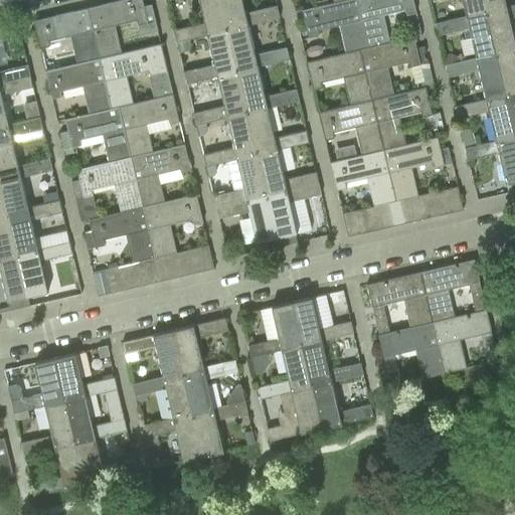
[(142,0),(121,0),(88,8),(100,58),(121,53),(115,25),(137,20),(140,35),(158,31),(152,4),(144,6),(142,0)]
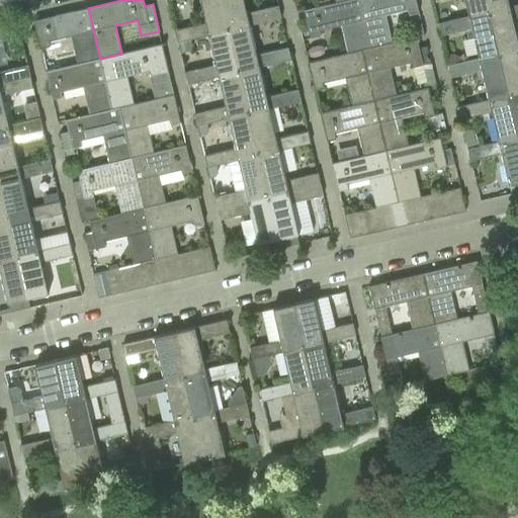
[(190,39),(209,34),(230,29),(223,0),(200,0),(206,22),(175,29),(178,41),(190,39)]
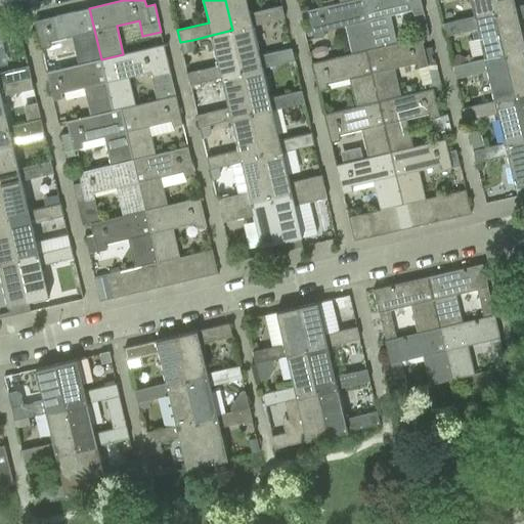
[(247,0),(225,0),(232,30),(253,25),(285,17),(281,5),(250,12),(247,0)]
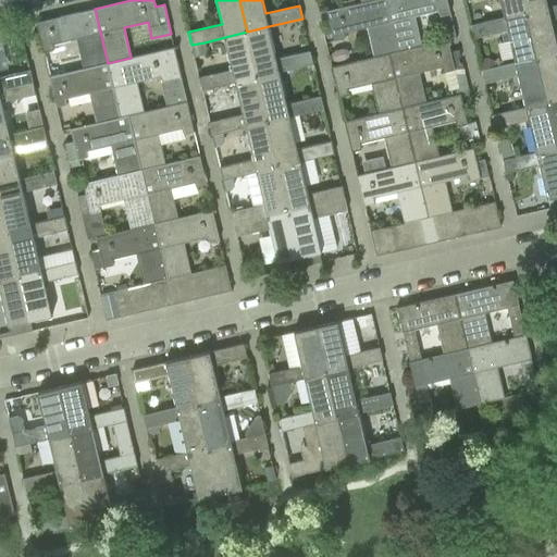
[(367,27),(373,57),(388,53),(397,51),(385,0),(372,0),(360,2),(326,11),(334,41),(345,38),(343,32),(367,27)]
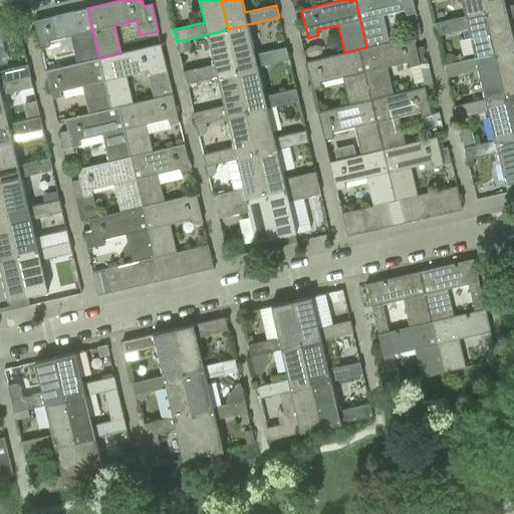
[(412,0),(355,0),(366,47),(390,42),(382,14),(405,9),(406,15),(416,12),(412,0)]
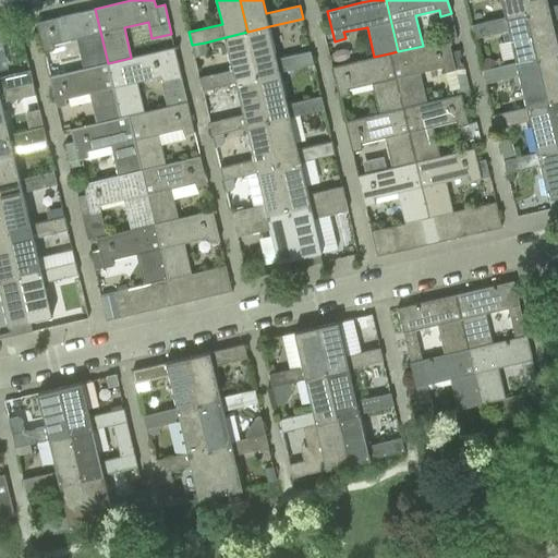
[(501,0),(506,17),(526,12),(523,0),(501,0)]
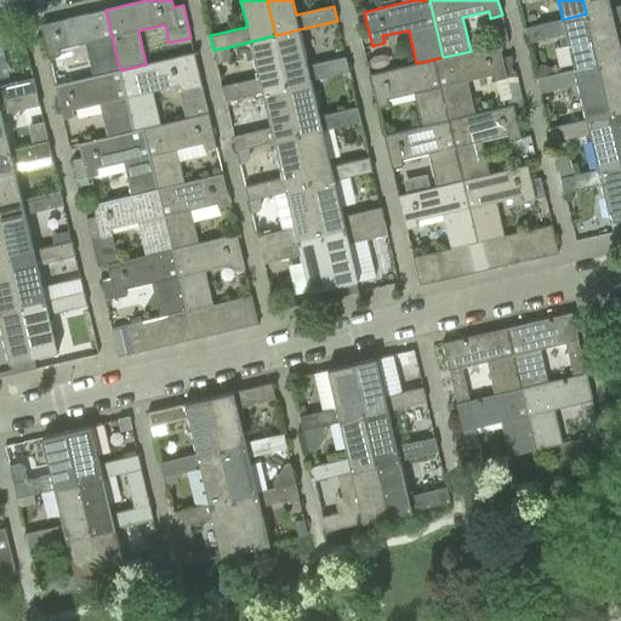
[(582,0),(586,13),(610,7),(608,0),(582,0)]
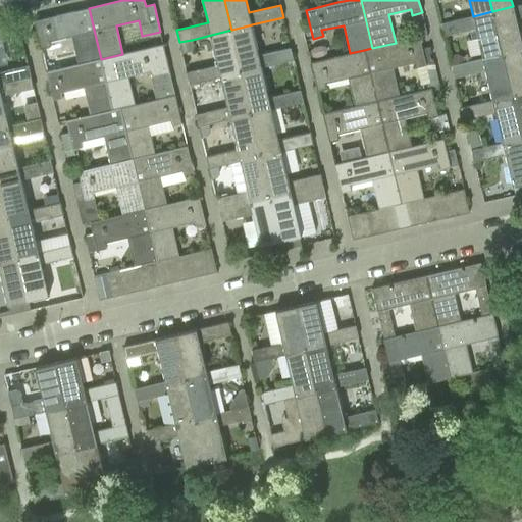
[(492,11),(503,53),(521,49),(521,44),(516,19),(521,17),(521,4),(513,6),(492,11)]
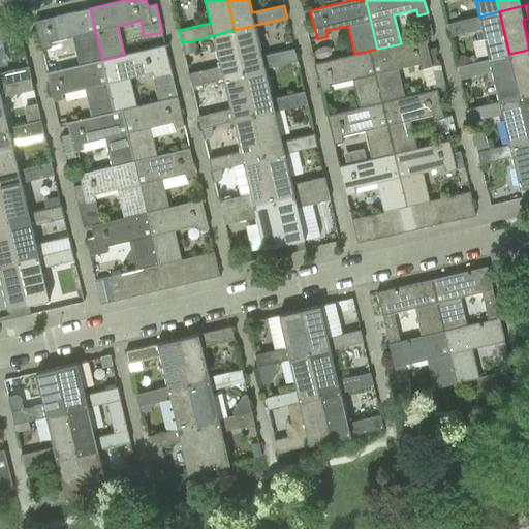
[(41,51),(47,72),(56,70),(50,42),(71,37),(79,65),(102,60),(90,8),(34,21),(41,51)]
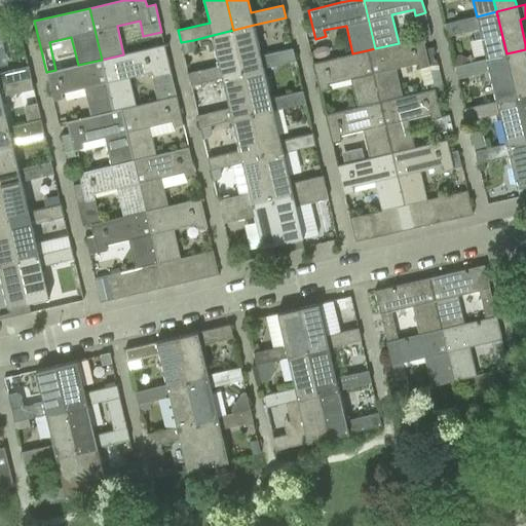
[(479,29),(486,59),(506,53),(496,11),(477,16),(444,24),(447,36),(479,29)]
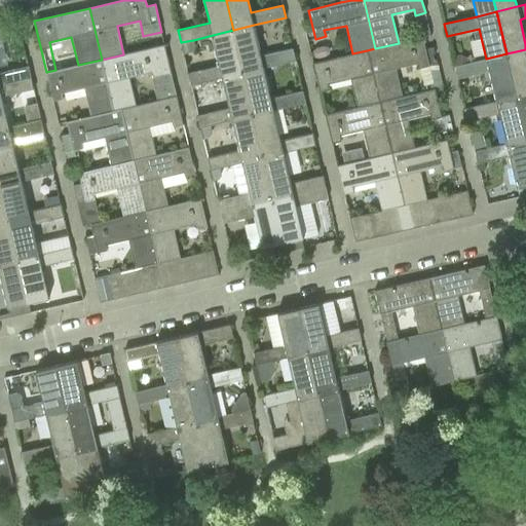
[(233,30),(243,73),(264,68),(295,61),(293,48),(261,55),(254,25),(233,30)]
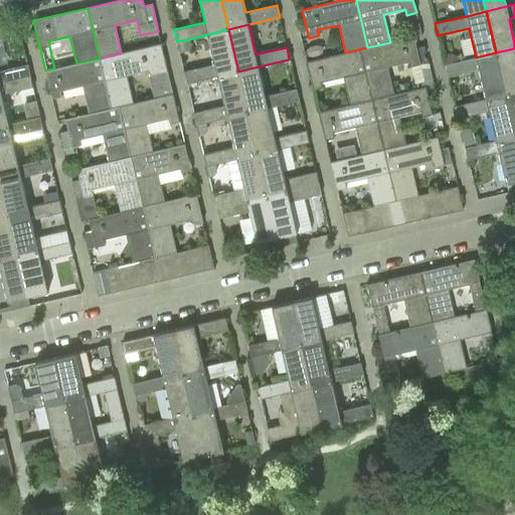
[(186,83),(218,76),(238,71),(228,29),(208,34),(215,64),(184,71),(186,83)]
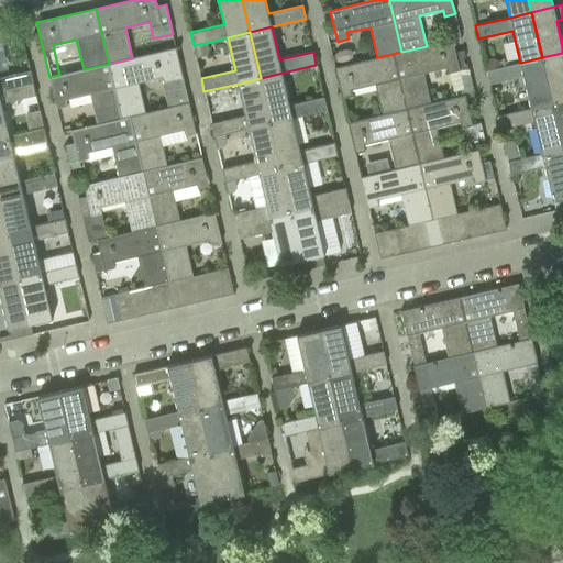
[(393,54),(406,109),(431,102),(424,73),(448,67),(449,73),(460,70),(452,41),(427,46),(401,52),(393,54)]
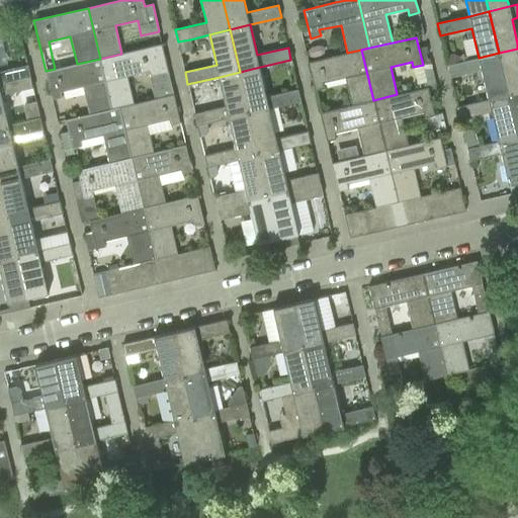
[(190,39),(178,41),(180,54),(188,52),(191,47),(190,39)]
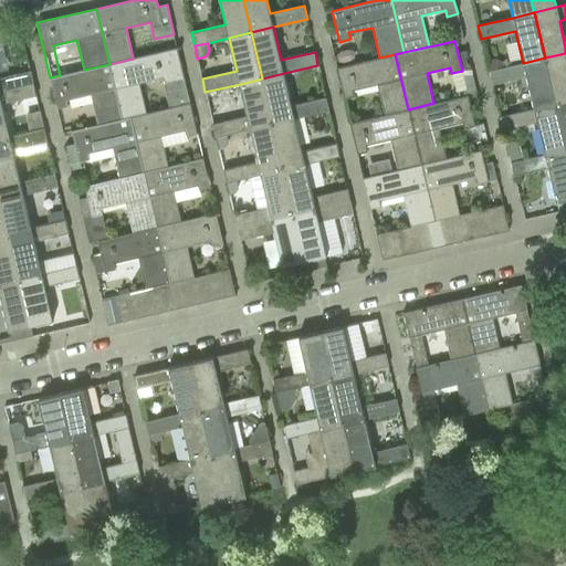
[(109,64),(123,119),(130,117),(146,113),(139,83),(164,77),(170,107),(190,103),(178,48),(133,59),(109,64)]
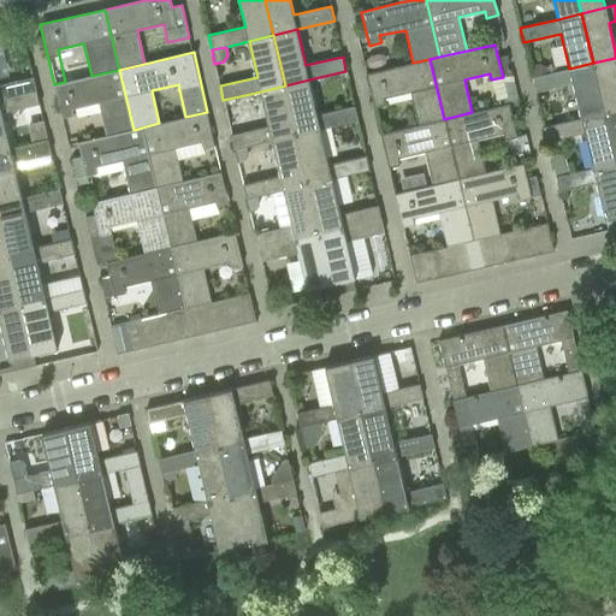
[(615,58),(593,63),(605,113),(615,110),(615,58)]
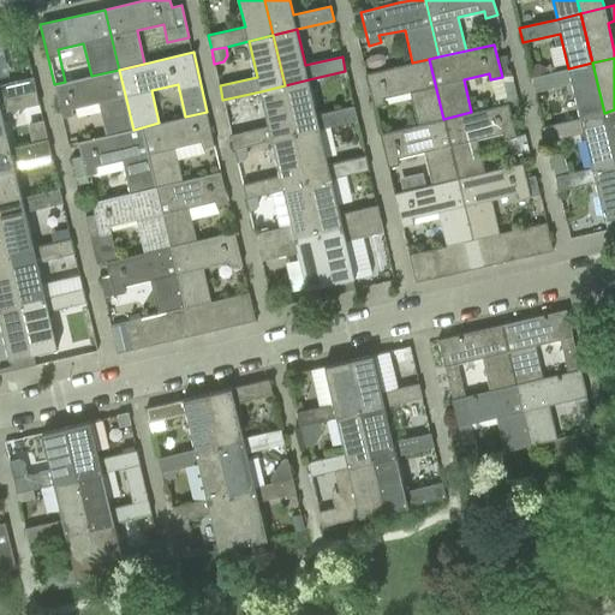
[(410,91),(417,125),(443,119),(429,59),(412,63),(366,73),(374,107),(386,105),(384,97),(410,91)]
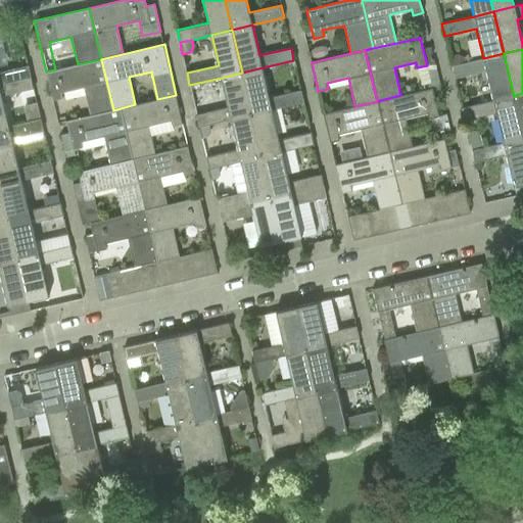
[(486,70),(493,100),(514,96),(504,53),(483,58),(464,63),(453,65),(452,66),(455,79),(486,70)]
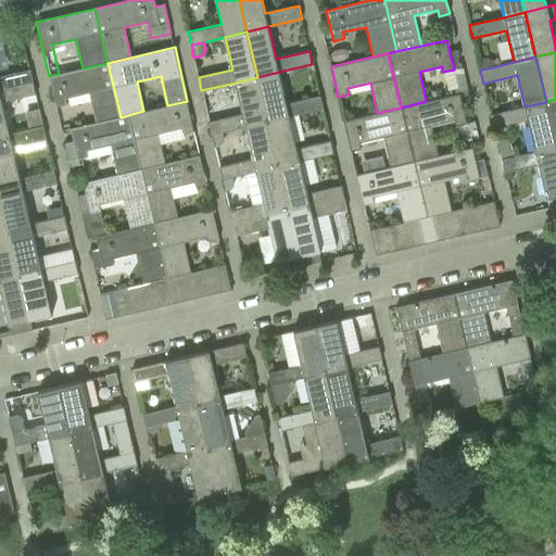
[(485,58),(479,60),(481,70),(493,67),(492,60),(485,58)]
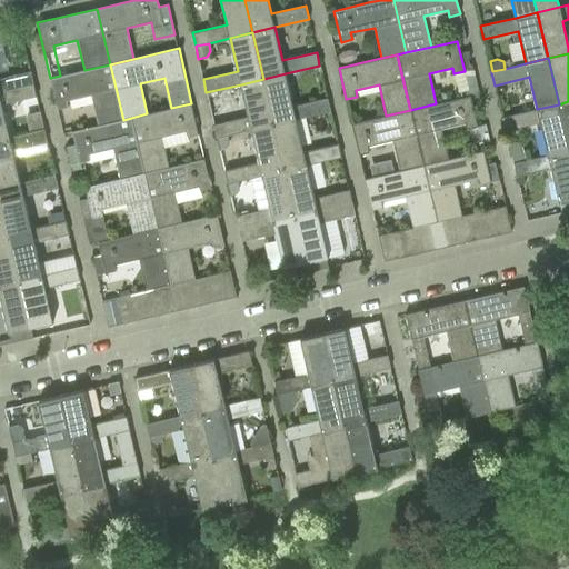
[(91,95),(98,126),(123,120),(110,65),(85,70),(60,76),(50,78),(57,109),(68,107),(66,101),(91,95)]
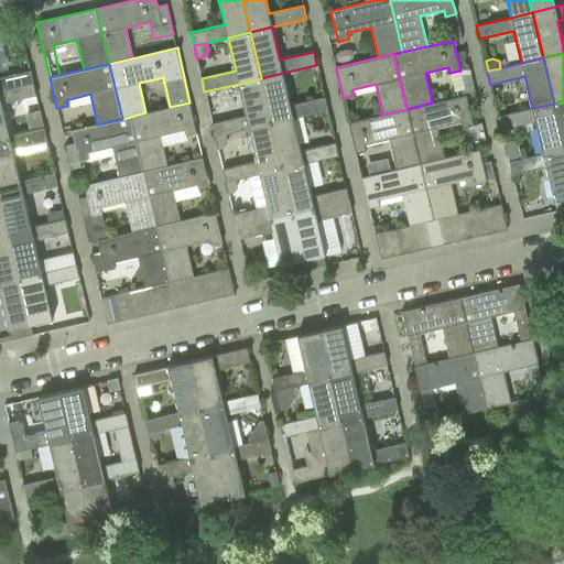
[(0,90),(33,83),(31,71),(0,77),(0,90)]
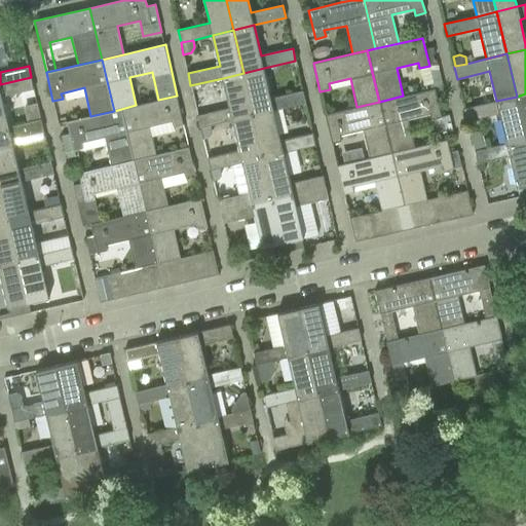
[(243,73),(253,115),(273,110),(305,103),(303,90),(271,98),(264,68),(243,73)]
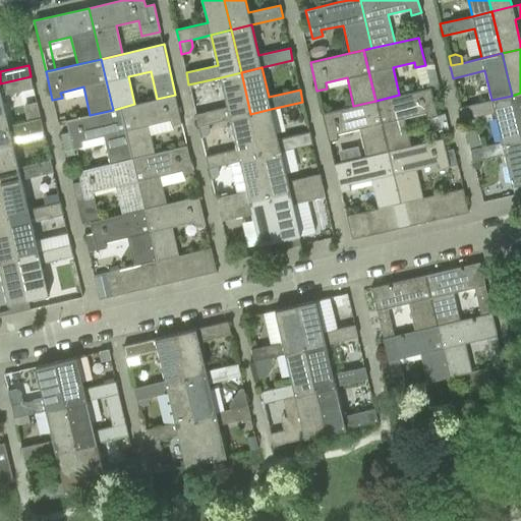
[(435,69),(423,72),(427,88),(438,85),(435,69)]
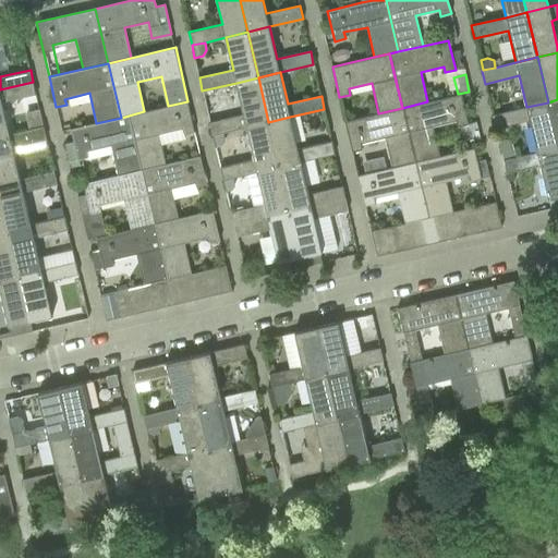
[(222,133),(246,128),(268,122),(258,77),(237,83),(243,114),(209,122),(213,135),(222,133)]
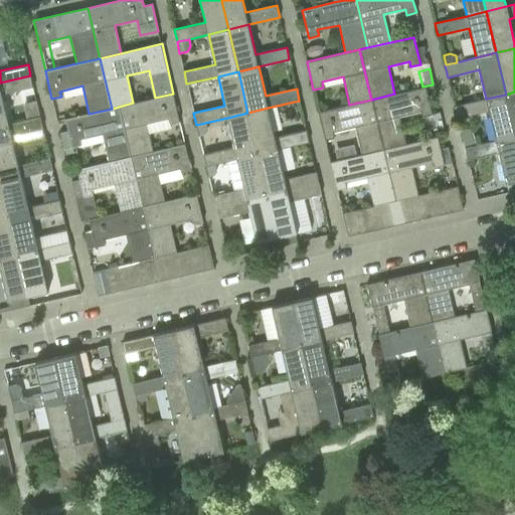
[(0,82),(0,126),(9,124),(2,95),(33,88),(30,75),(0,82)]
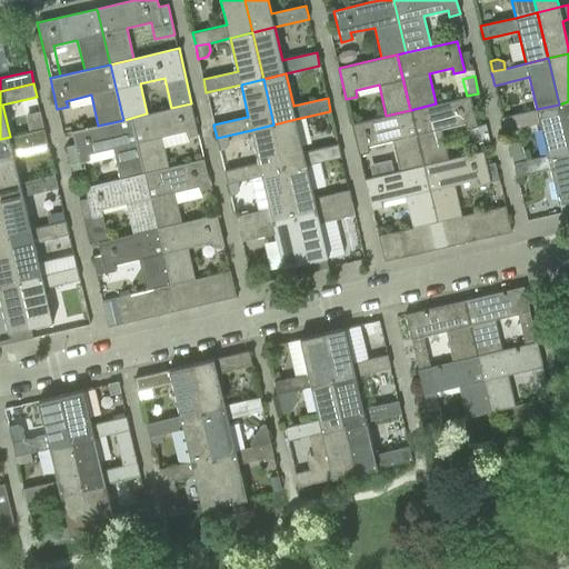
[(410,110),(423,166),(449,159),(442,128),(466,122),(467,129),(478,127),(470,96),(436,103),(410,110)]
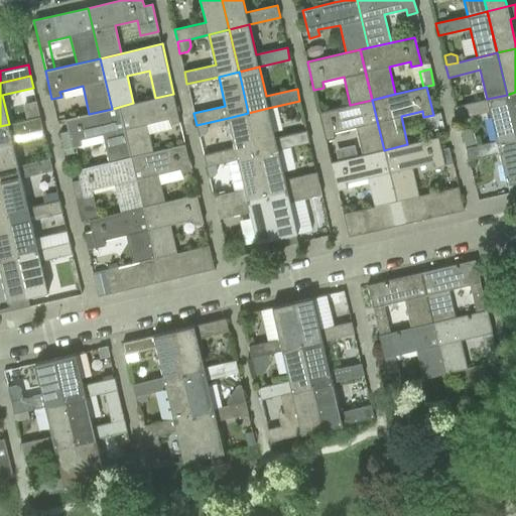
[(515,92),(507,95),(515,134),(515,92)]
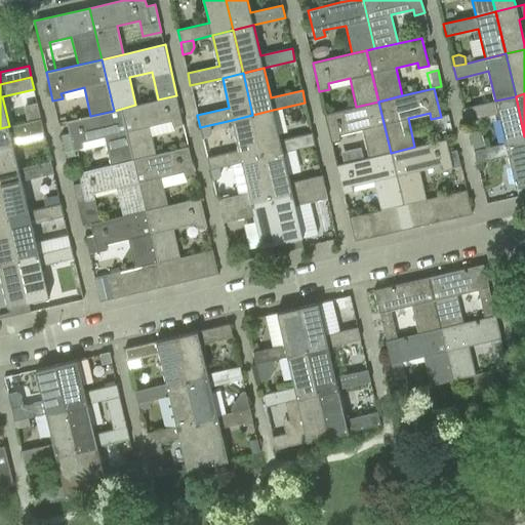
[(121,109),(133,159),(156,154),(150,125),(171,120),(173,126),(184,124),(176,95),(158,99),(135,105),(121,109)]
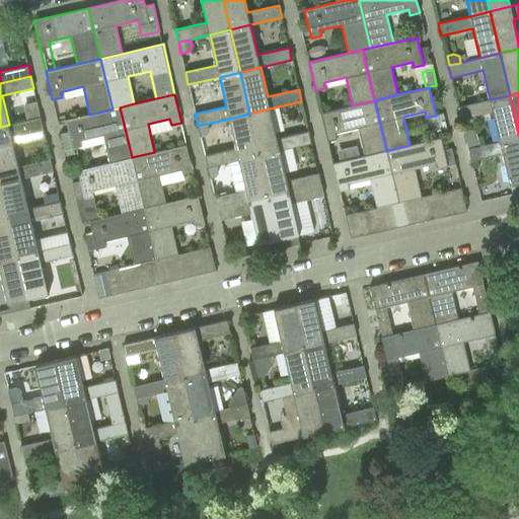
[(493,112),(499,141),(518,136),(518,135),(510,95),(490,99),(458,107),(460,120),(493,112)]
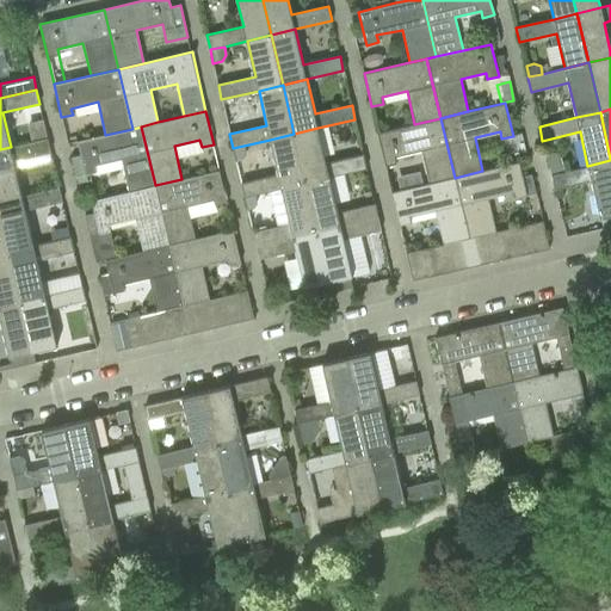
[(421,150),(429,184),(455,178),(440,118),(414,124),(377,133),(386,166),(397,164),(395,156),(421,150)]
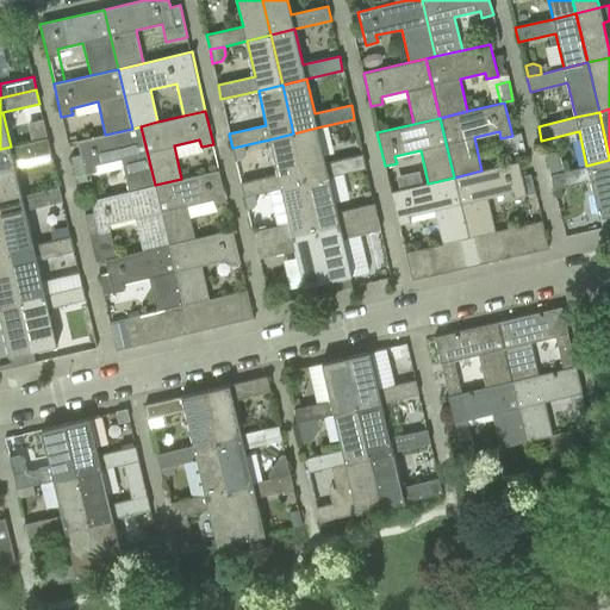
[(80,155),(70,157),(75,176),(85,174),(95,172),(95,174),(122,168),(128,192),(155,185),(141,126),(132,129),(105,135),(78,142),(80,155)]
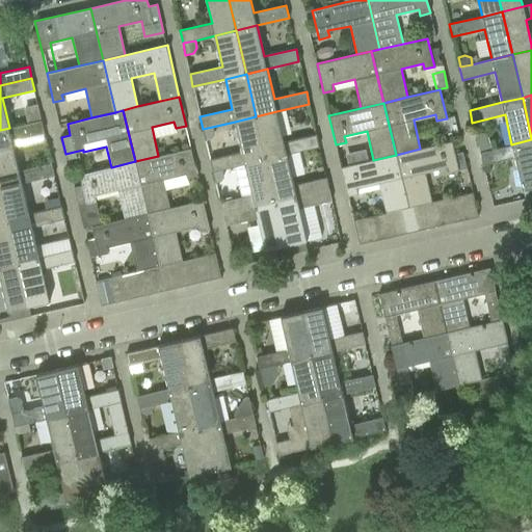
[(256,116),(266,159),(287,155),(319,147),(316,134),(284,141),(276,111),(256,116)]
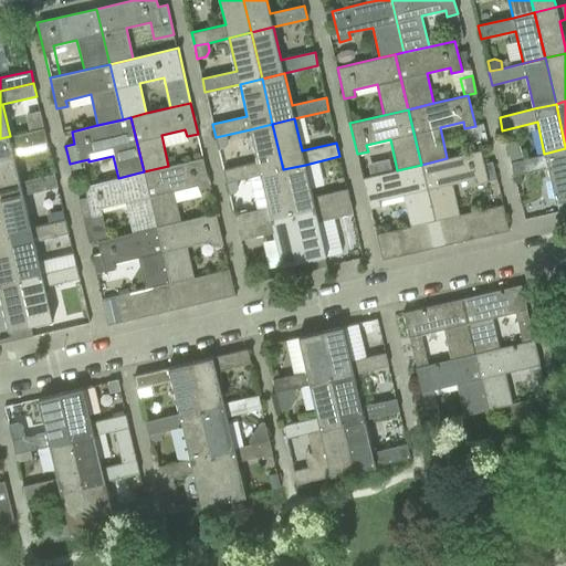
[(236,180),(261,175),(283,169),(272,124),(250,129),(258,161),(223,169),(227,184),(236,180)]
